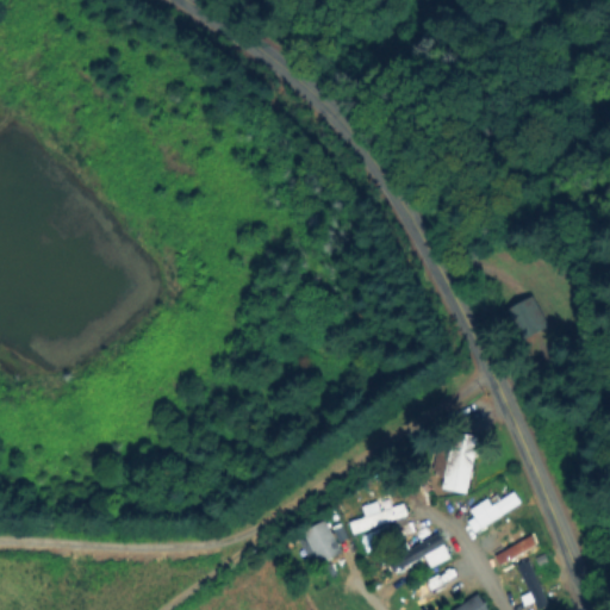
[(502,317),(522,344),(548,327),(527,298),(502,317)]
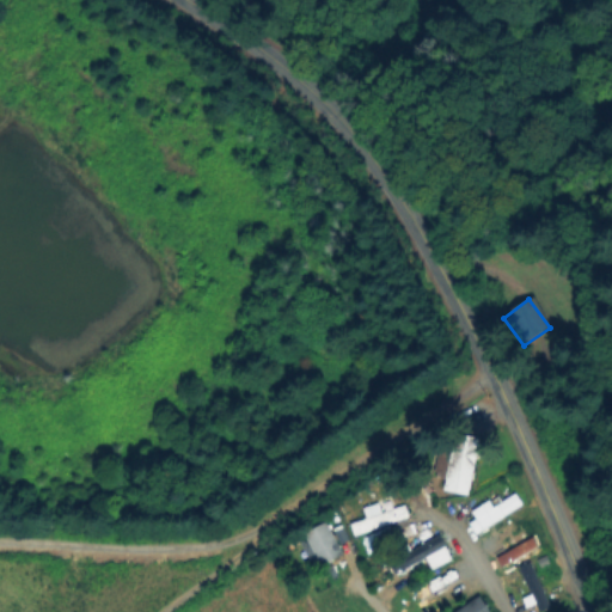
[(483,435),(469,494),(446,488),(448,478),(438,476),(444,448),(456,451),(460,430),(483,435)]
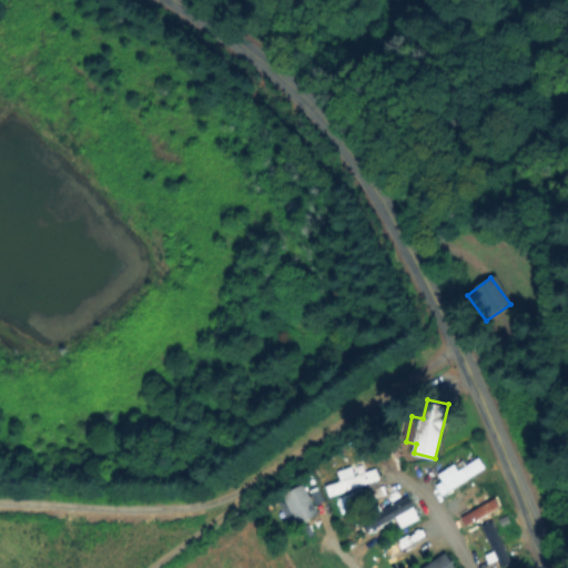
[(456,472),(453,466),(433,478),(444,495),(484,469),(476,459),(456,472)]
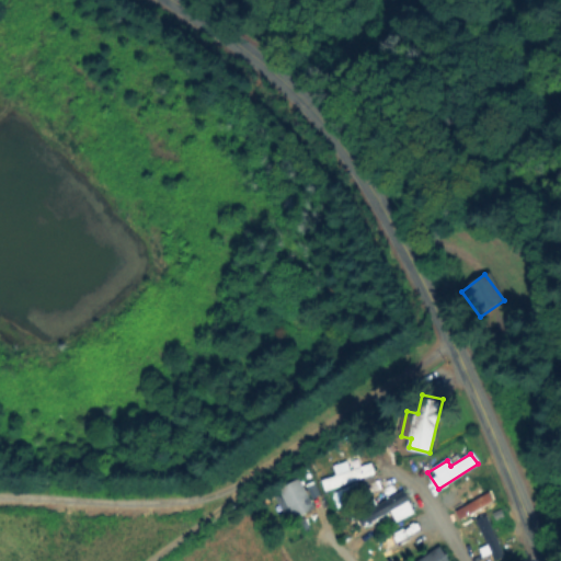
[(352,460),(355,470),(373,464),(381,485),(367,491),(362,477),(325,490),(322,481),(339,474),(335,466),(352,460)]
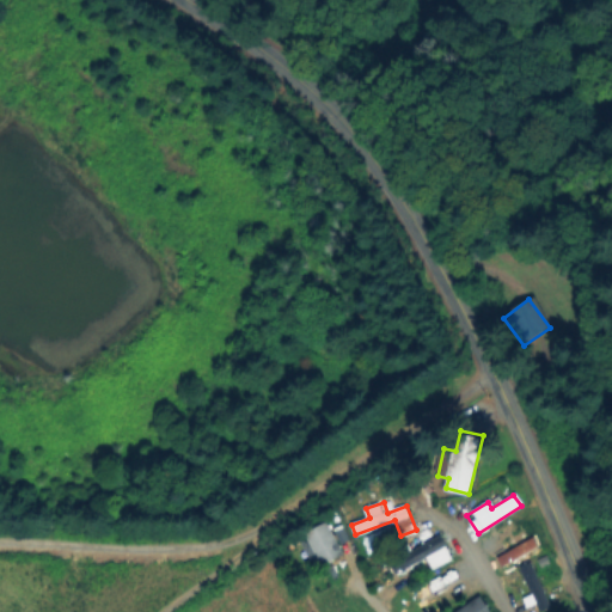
[(342,555),(323,565),(306,533),(325,522),(342,555)]
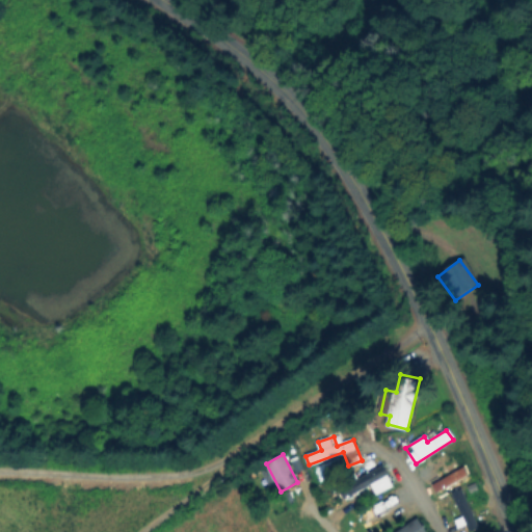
[(387,478),(380,467),(337,490),(342,501),(387,478)]
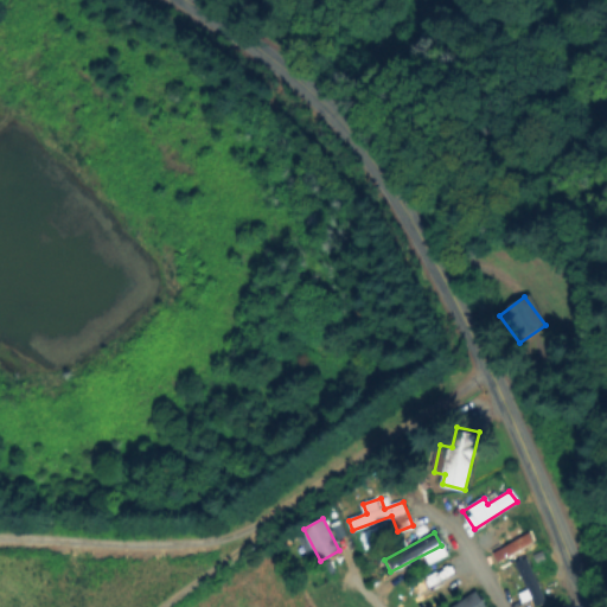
[(528,606),(545,606),(545,579),(528,579),(528,606)]
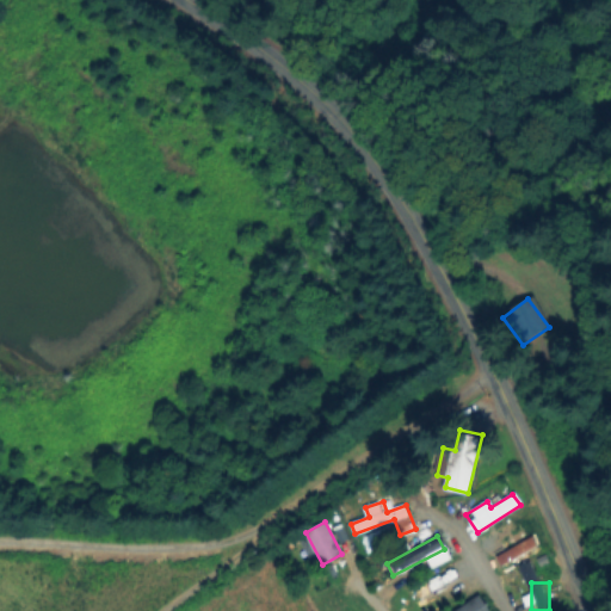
[(486,610),(477,598),(455,610),(486,610)]
